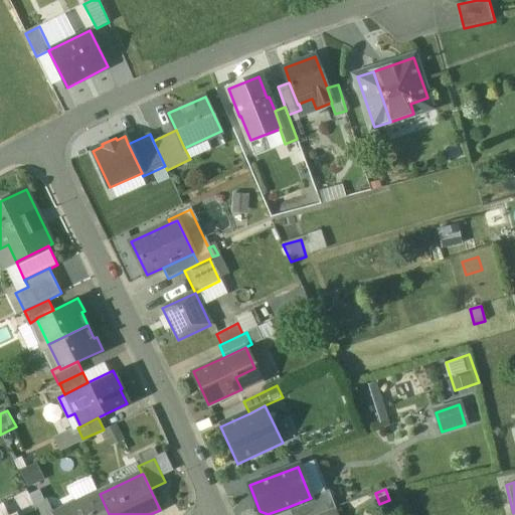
[(328,490),(310,497),(311,498),(288,507),(291,514),(317,514),(335,508),(328,490)]
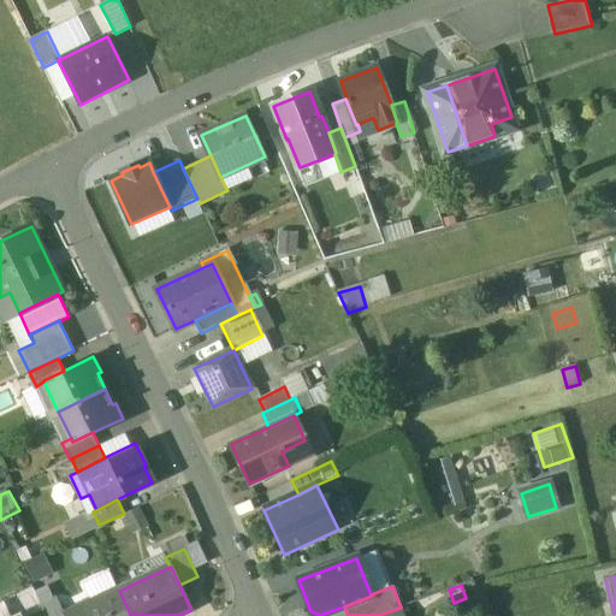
[(130,615),(119,591),(118,588),(64,614),(63,615),(130,615)]
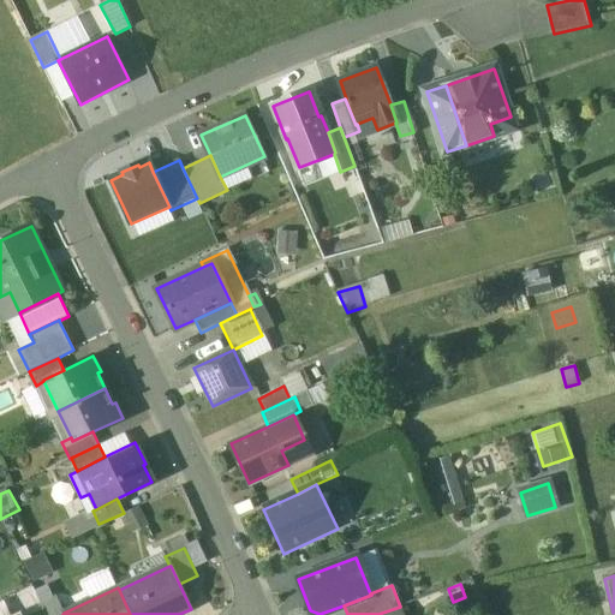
[(55,596),(40,603),(45,614),(63,614),(64,613),(55,596)]
